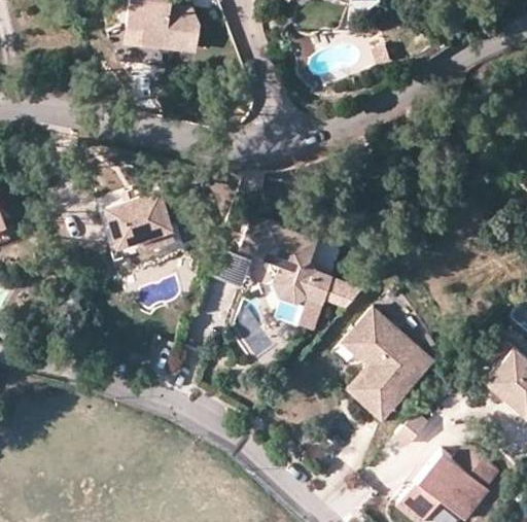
[(165,0),(123,0),(120,21),(136,23),(135,38),(157,40),(190,44),(194,20),(181,3),(166,2),(165,0)]
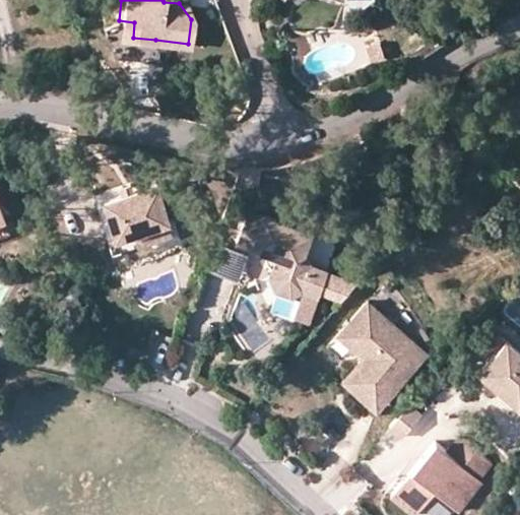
[(414,15),(403,19),(409,34),(420,29),(414,15)]
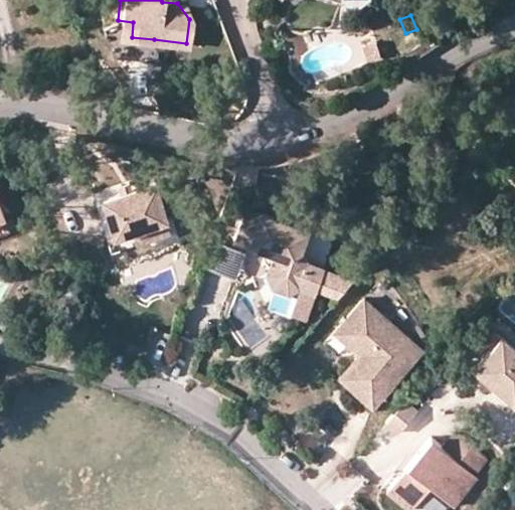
[(154,39),(132,37),(133,22),(118,20),(112,20),(109,44),(152,50),(154,39)]
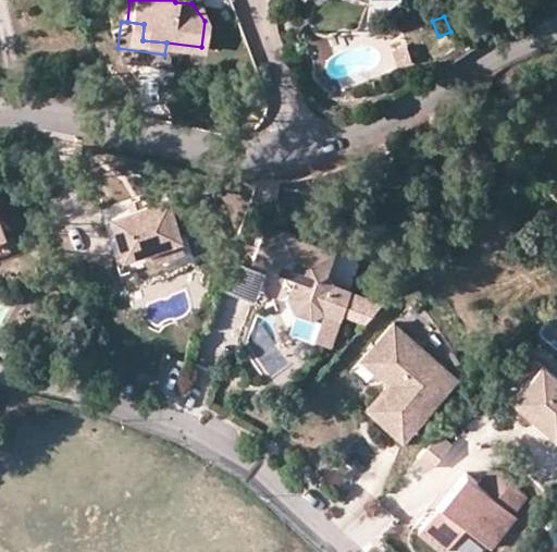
[(131,209),(140,207),(138,198),(127,200),(131,209)]
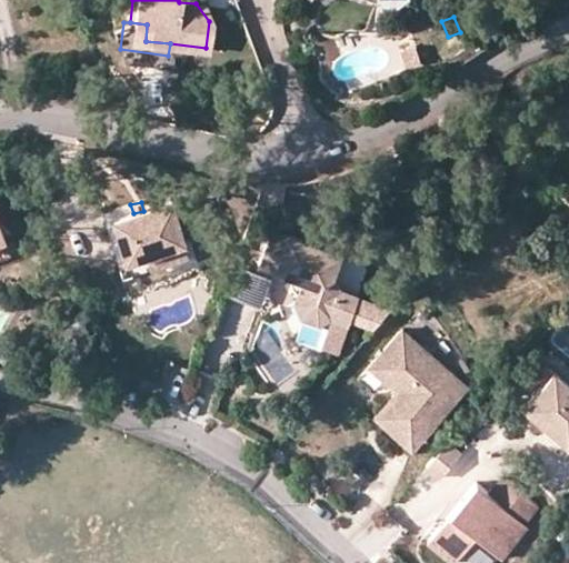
[(133,213),(130,204),(101,211),(103,220),(133,213)]
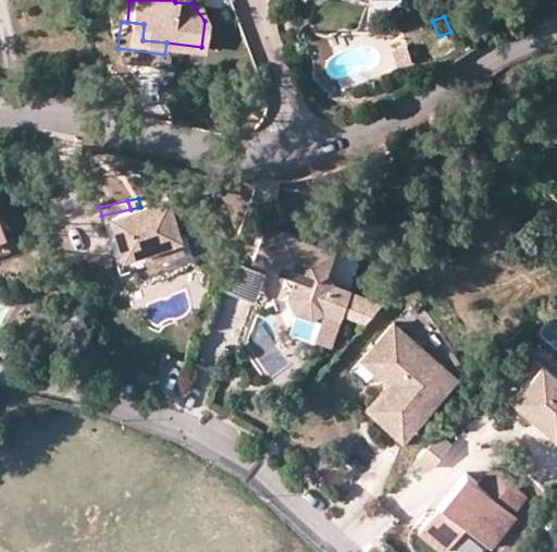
[(176,241),(166,200),(144,206),(140,207),(131,209),(101,216),(114,273),(123,271),(119,255),(176,241)]
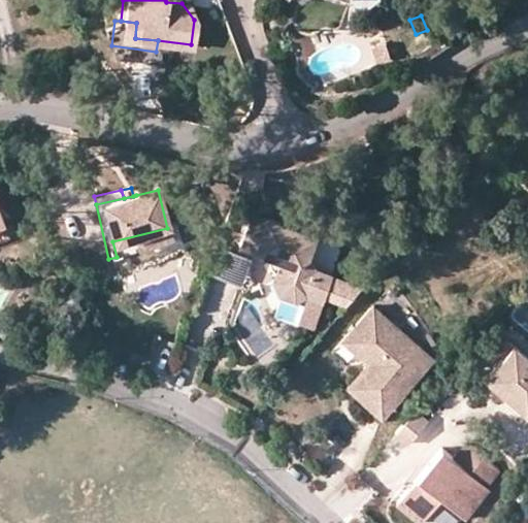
[(307,299),(323,304),(324,302),(332,280),(317,273),(311,261),(309,261),(316,240),(252,218),(240,251),(276,263),(278,263),(282,269),(279,270),(273,284),(279,299),(294,304),(307,299)]
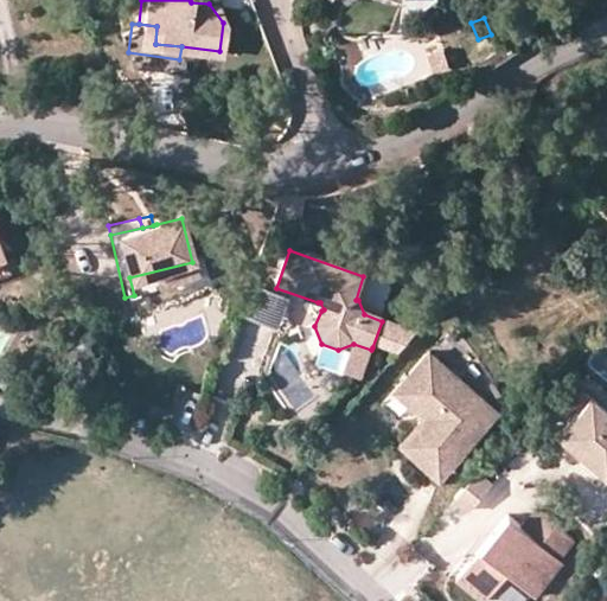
[(0,279),(13,274),(8,260),(0,262),(0,279)]
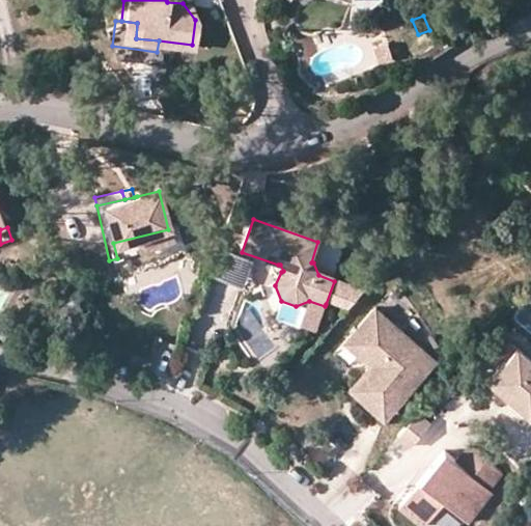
[(241,288),(250,264),(224,254),(215,278),(241,288)]
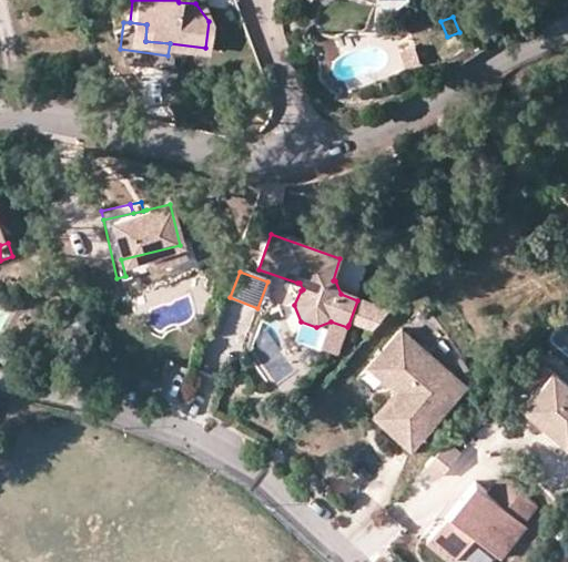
[(389,312),(357,300),(348,325),(372,334),(389,312)]
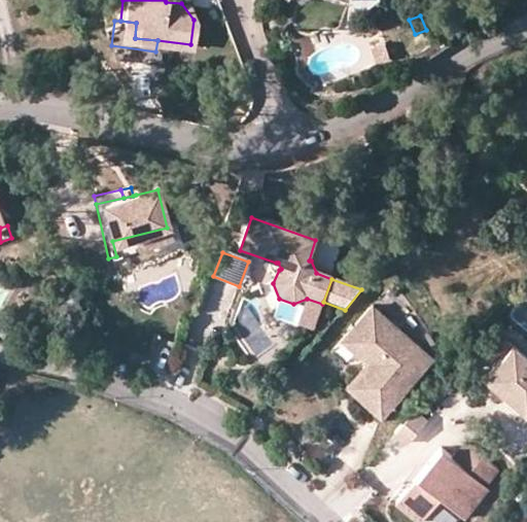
[(433,364),(374,310),(348,339),(360,350),(355,356),(366,367),(367,368),(363,373),(372,380),(356,398),(382,422),(433,364)]
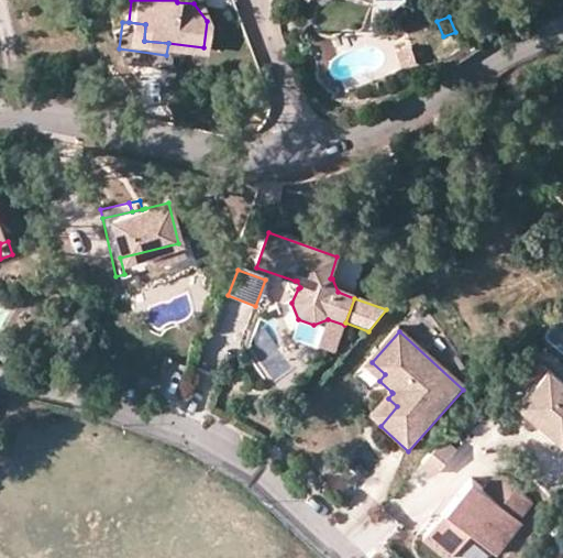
[(385,374),(372,362),(366,369),(379,381),(385,374)]
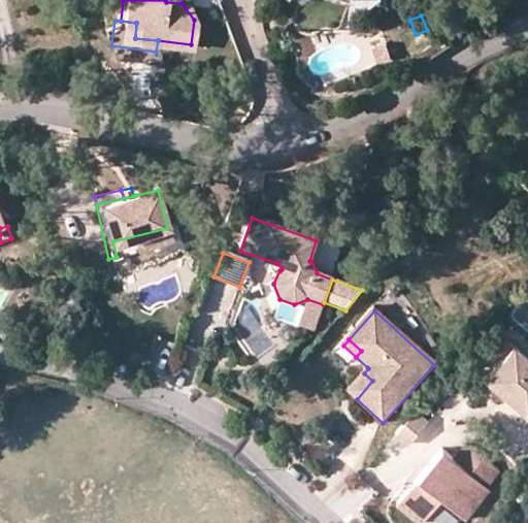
[(527,360),(513,348),(485,380),(525,416),(527,412),(527,360)]
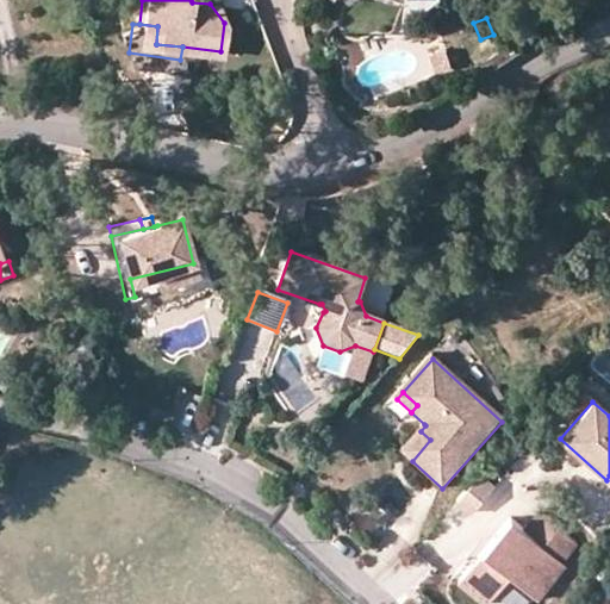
[(421,431),(402,452),(412,461),(430,440),(421,431)]
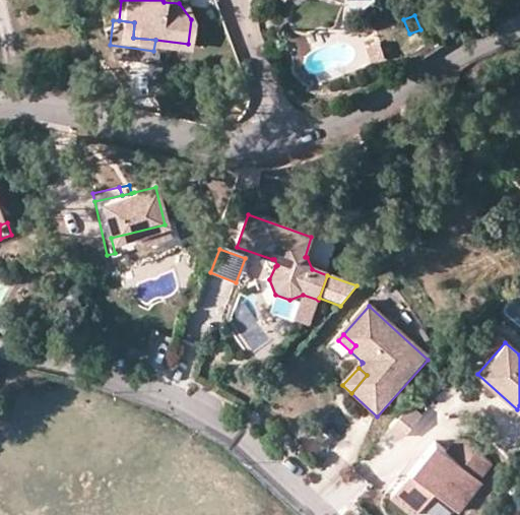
[(409,409),(389,432),(402,443),(421,421),(409,409)]
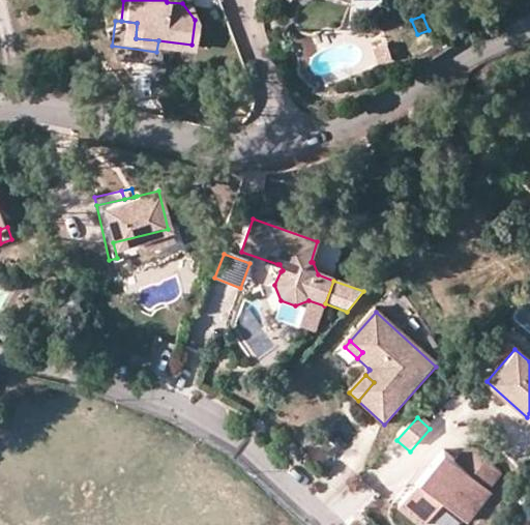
[(442,457),(400,509),(418,524),(427,524),(442,504),(467,524),(469,524),(493,494),(488,490),(499,475),(467,450),(453,466),(442,457)]
